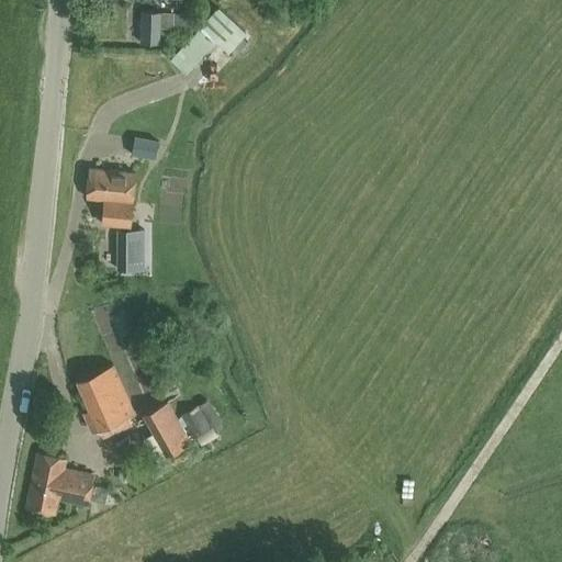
[(156,3),(98,6),(99,35),(156,33),(156,3)]
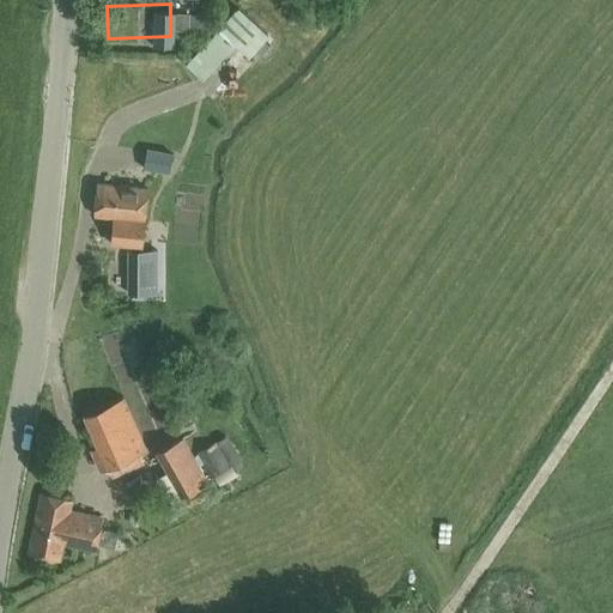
[(237,8),(218,29),(186,65),(204,80),(236,44),(249,56),(256,49),(265,56),(273,47),(265,40),(268,36),(237,8)]
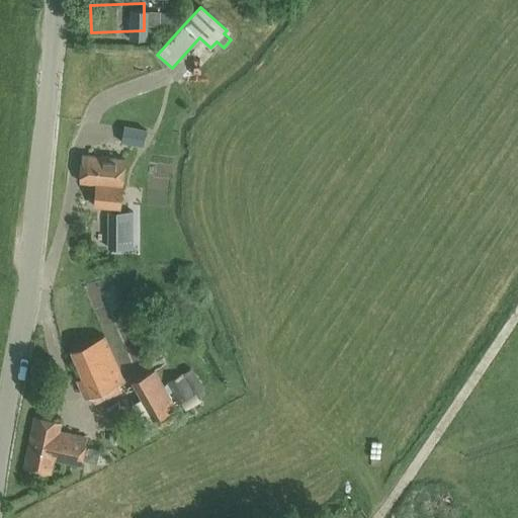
[(161,28),(174,28),(174,11),(161,11),(161,28)]
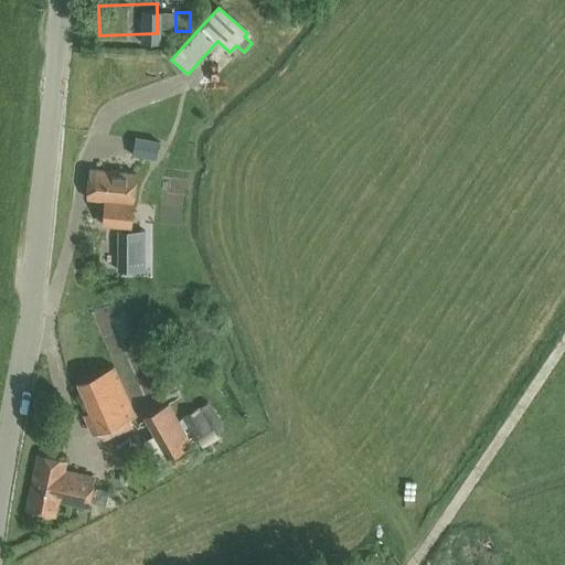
[(135,136),(131,156),(157,160),(160,140),(135,136)]
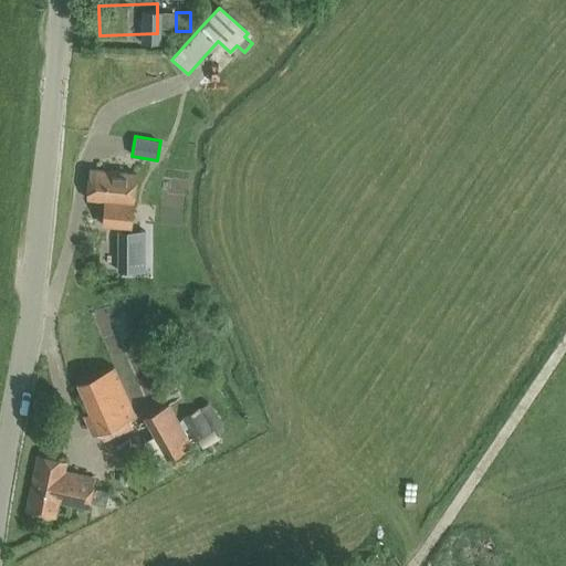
[(86,200),(104,201),(102,226),(130,229),(133,205),(134,205),(136,175),(90,170),(86,200)]
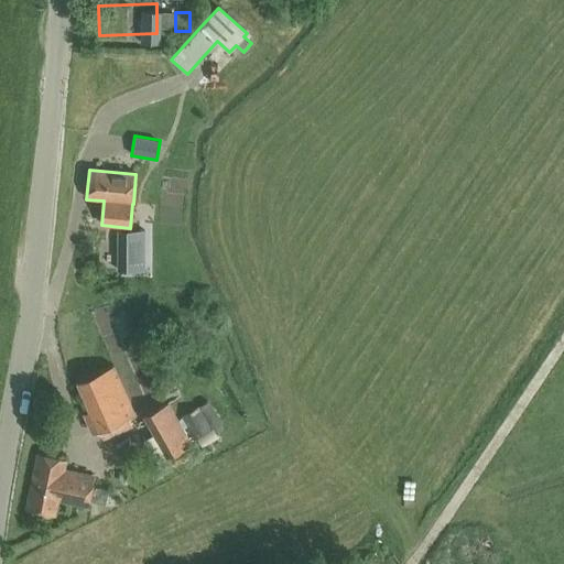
[(119,279),(144,280),(144,271),(145,271),(145,231),(118,231),(118,270),(119,270),(119,279)]
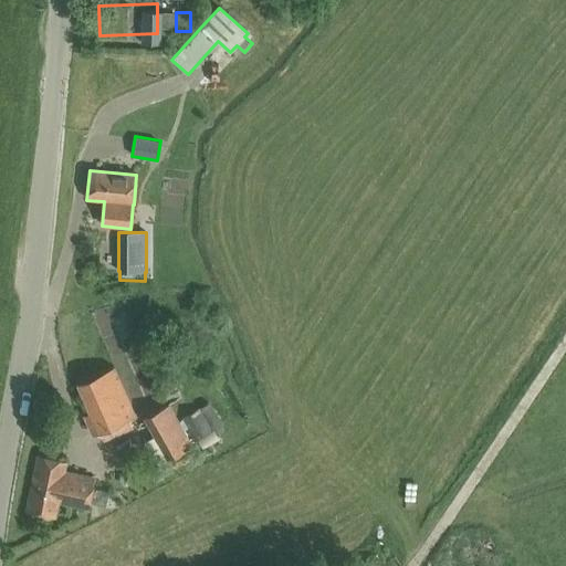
[(100,432),(136,416),(114,367),(77,384),(100,432)]
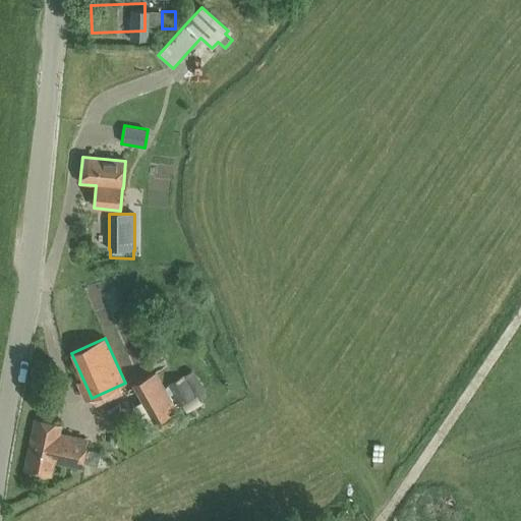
[(155,371),(131,385),(153,423),(177,410),(155,371)]
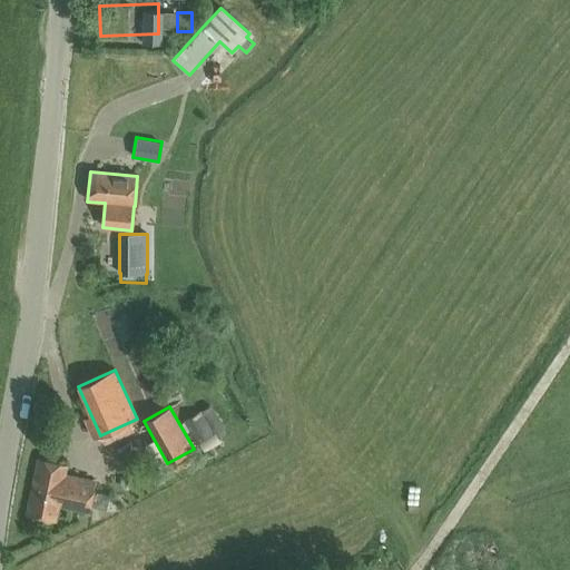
[(209,406),(183,422),(196,445),(214,434),(213,430),(220,425),(209,406)]
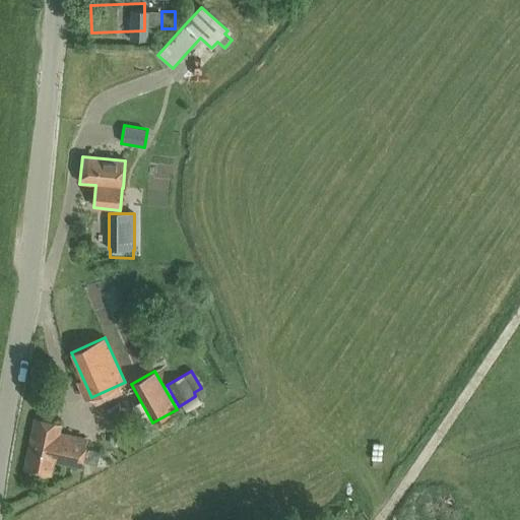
[(61,424),(35,418),(23,470),(50,476),(53,462),(81,467),(83,458),(93,461),(96,446),(86,444),(86,441),(59,435),(61,424)]
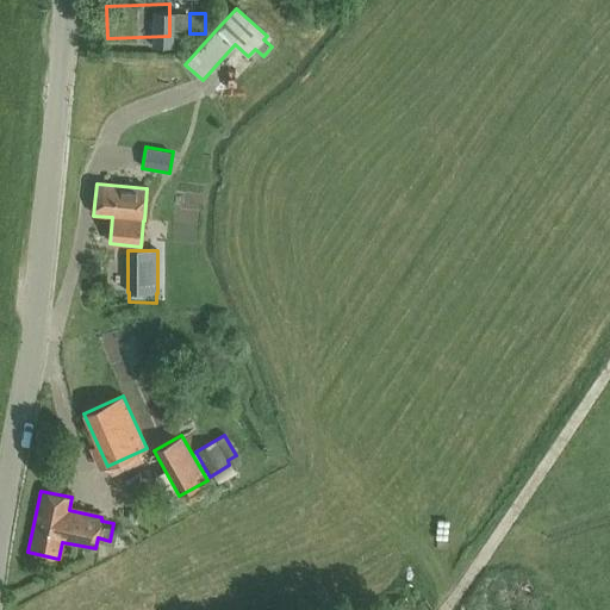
All buildings are outlined.
